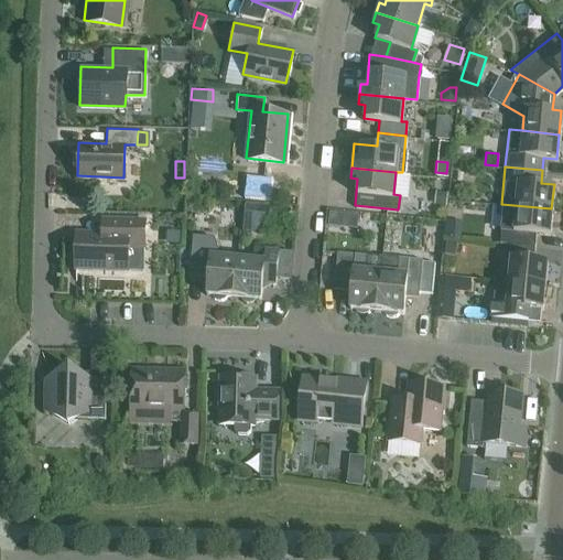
[(244,182),(241,196),(258,197),(259,183),(244,182)]
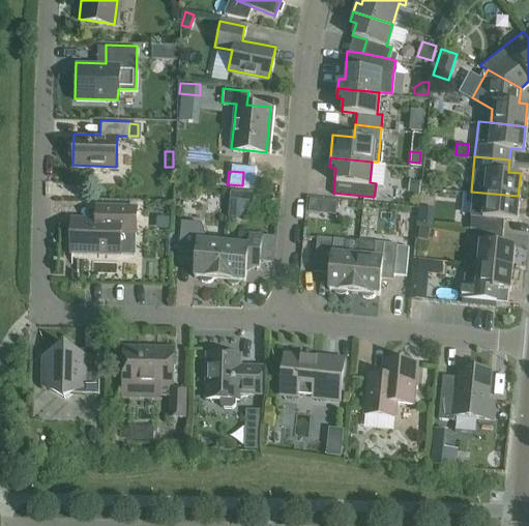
[(417,191),(419,178),(408,177),(407,190),(417,191)]
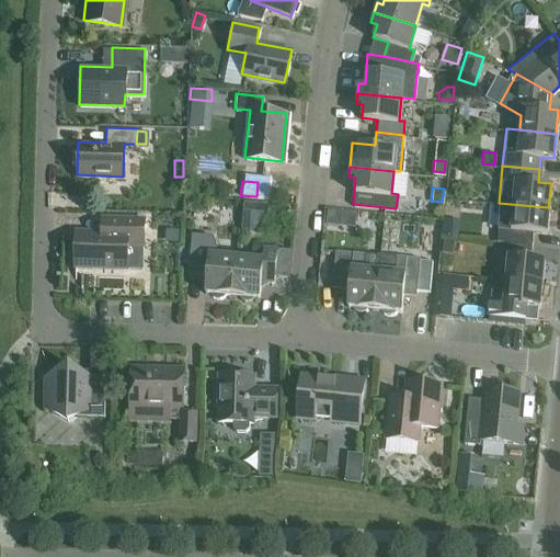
[(265,211),(266,202),(242,200),(240,227),(252,228),(265,211)]
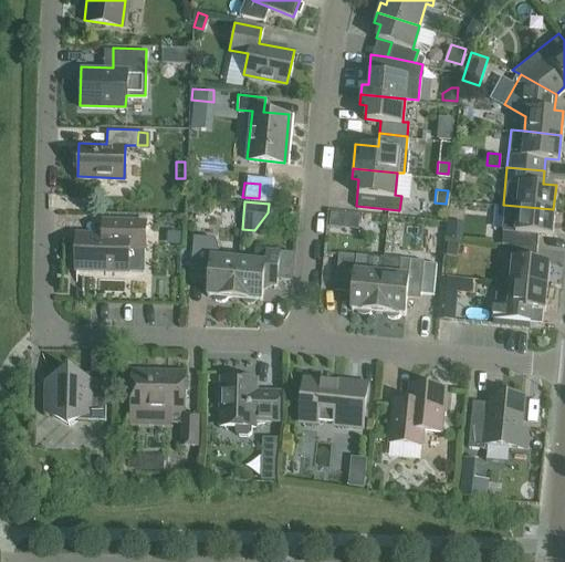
[(508,243),(536,246),(537,232),(551,233),(553,209),(503,205),(501,229),(502,229),(501,242),(508,243)]
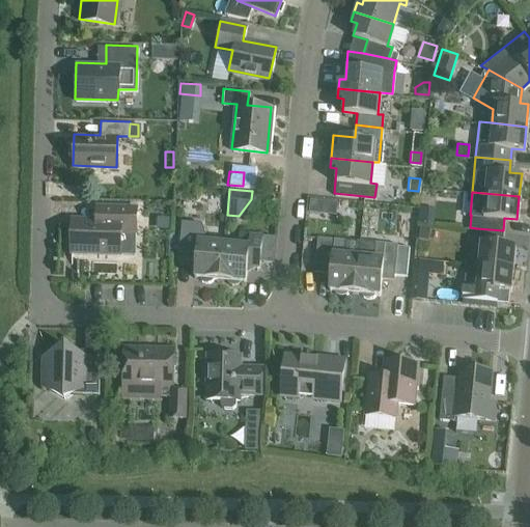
[(322,212),(323,198),(309,197),(307,210),(322,212)]
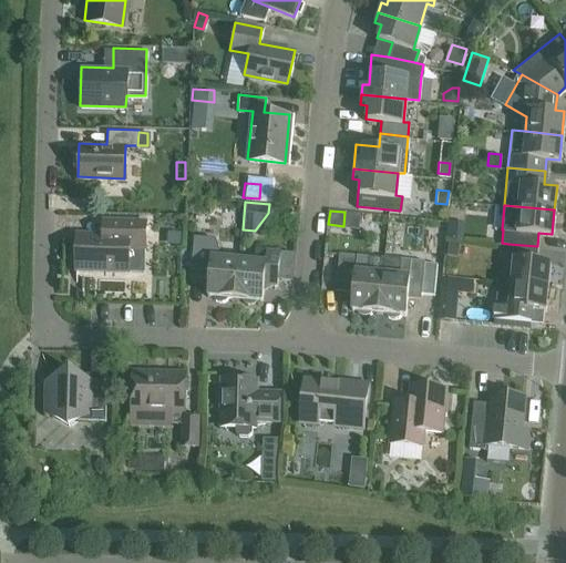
[(100,217),(100,233),(75,233),(74,268),(127,269),(127,247),(144,247),(144,218),(100,217)]
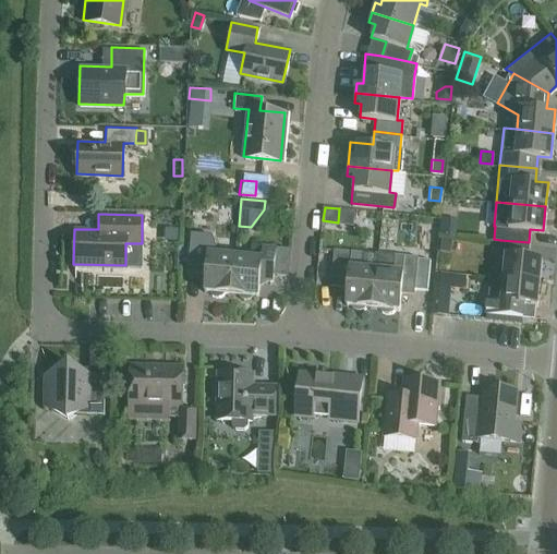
[(230,292),(233,254),(207,252),(208,239),(195,238),(192,266),(205,267),(203,290),(208,290),(210,293),(214,294),(217,294),(220,294),(223,291),(230,292)]
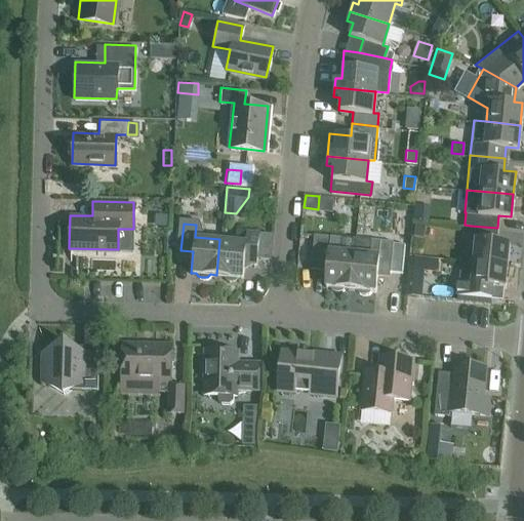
[(422,237),(425,225),(414,224),(412,236),(422,237)]
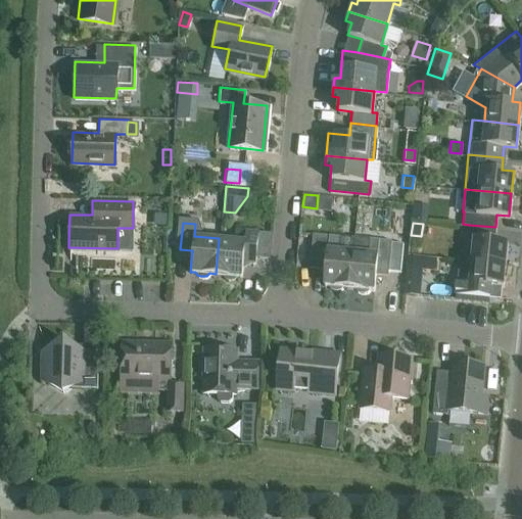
[(470,260),(505,263),(507,240),(493,239),(495,227),(469,225),(468,237),(473,237),(470,260)]
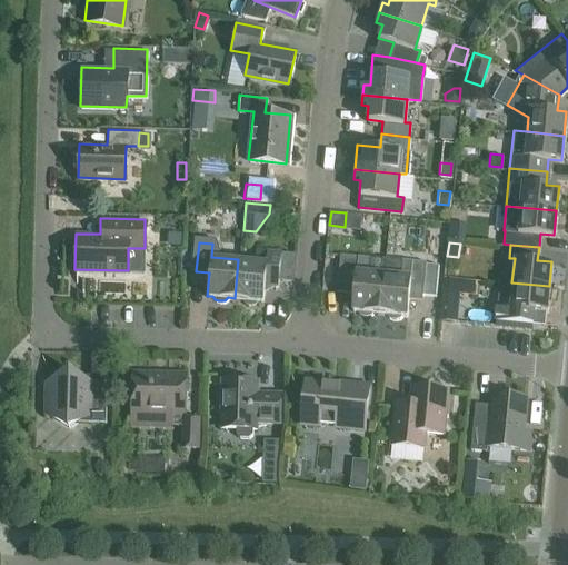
[(253,260),(238,259),(235,298),(241,299),(243,301),(247,304),(250,304),(255,303),(257,300),(261,300),(263,284),(277,285),(277,280),(291,281),(295,253),(256,248),(253,260)]
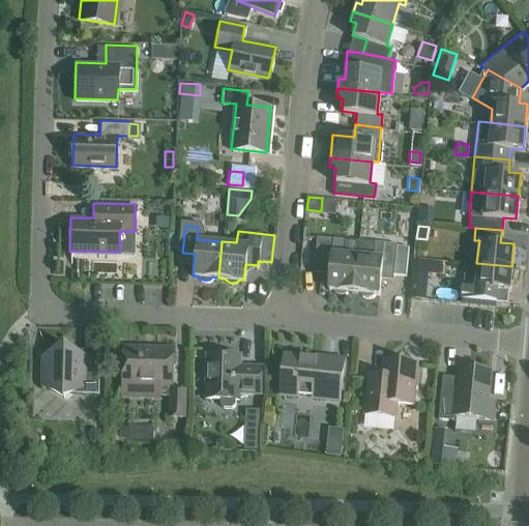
[(353,290),(356,254),(357,239),(316,235),(313,271),(328,273),(327,288),(331,288),(333,291),(336,293),(341,293),(344,292),(346,290),(353,290)]
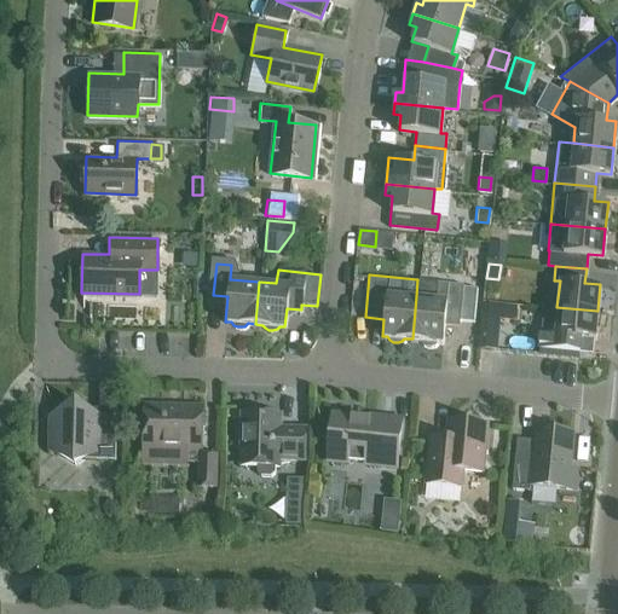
[(417,279),(416,296),(413,339),(420,340),(422,343),(426,345),(429,345),(433,345),(437,341),(442,342),(444,317),(458,318),(462,283),(417,278),(417,279)]
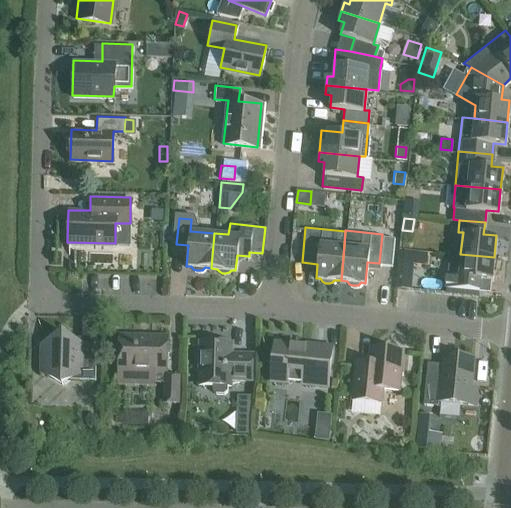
[(427,251),(401,248),(400,259),(426,262),(427,251)]
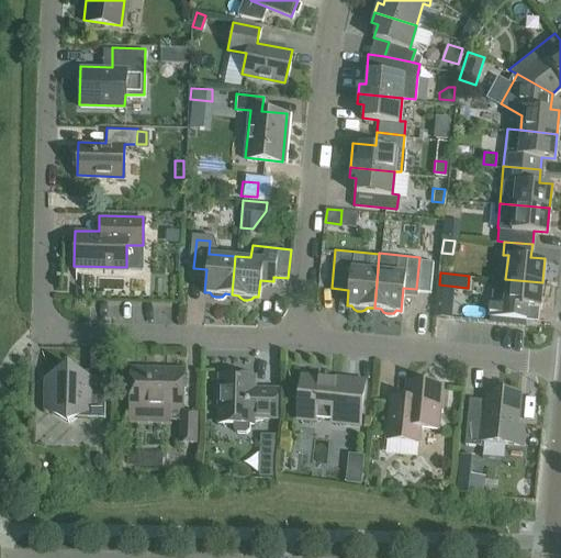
[(542,282),(505,279),(492,278),(489,315),(525,319),(526,305),(540,307),(542,282)]
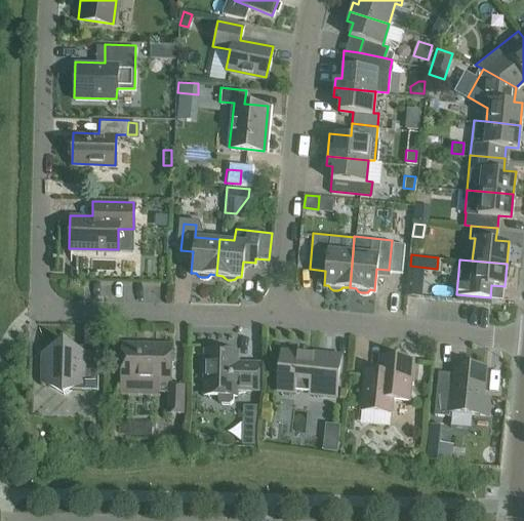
[(82,328),(82,346),(72,346),(64,341),(41,353),(40,378),(62,392),(71,387),(96,388),(98,329),(82,328)]
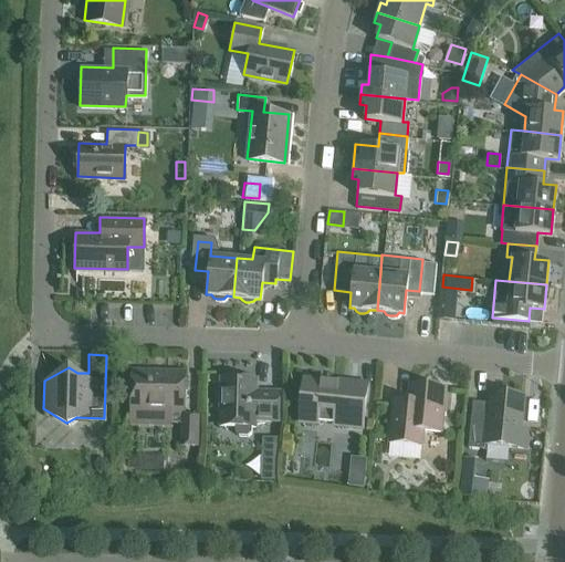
[(195,444),(196,414),(182,414),(184,371),(131,370),(129,426),(171,427),(171,419),(182,420),(181,443),(195,444)]
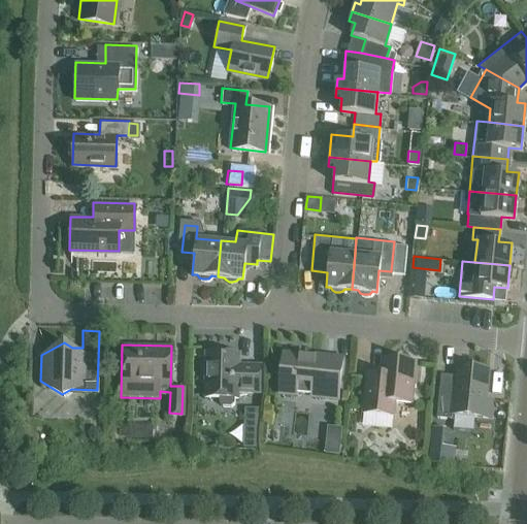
[(237,363),(238,352),(205,351),(204,395),(218,395),(218,400),(221,404),(229,404),(232,401),(233,395),(236,395),(236,390),(259,390),(260,363),(237,363)]
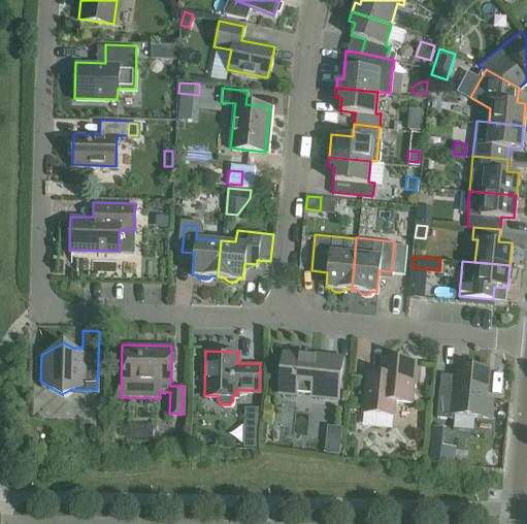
[(296,398),(297,391),(309,392),(308,399),(335,402),(340,357),(314,354),(314,357),(283,354),(278,396),(296,398)]
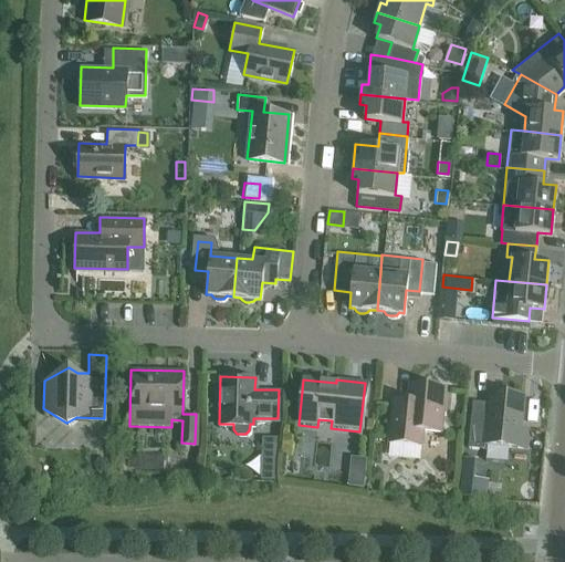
[(440,430),(445,386),(409,383),(407,399),(393,397),(388,440),(420,444),(421,428),(440,430)]
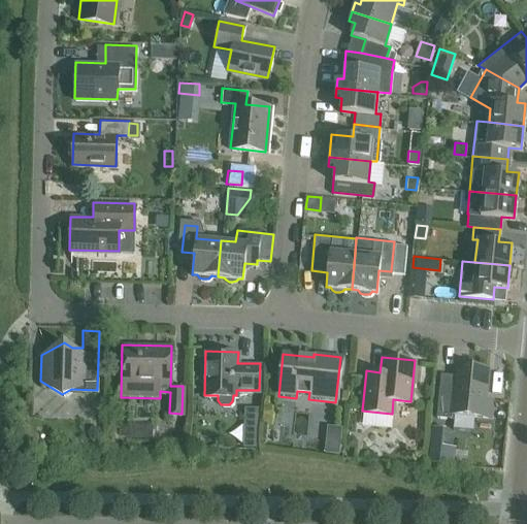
[(490,416),(492,397),(485,396),(487,367),(457,364),(456,374),(439,372),(435,415),(453,417),(454,413),(490,416)]
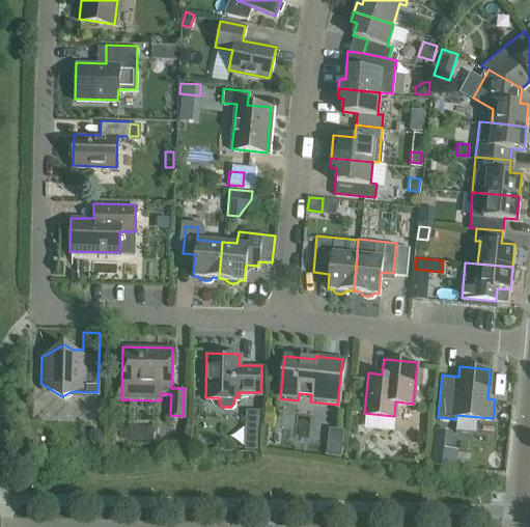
[(90,441),(98,441),(103,434),(98,426),(90,426),(86,434),(90,441)]
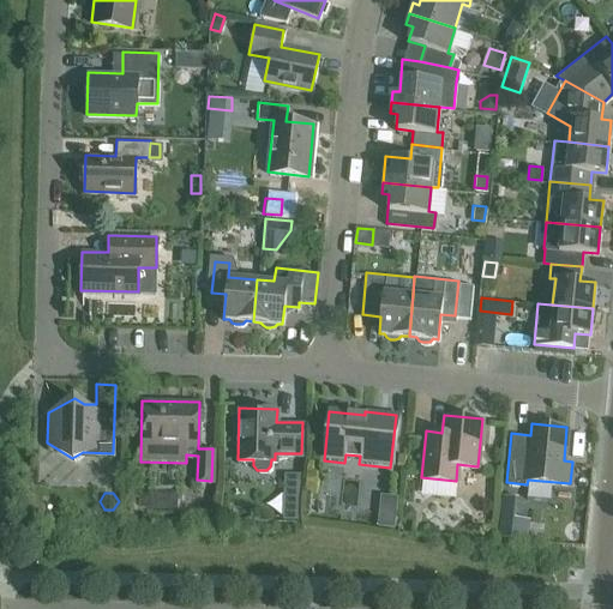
[(500,494),(497,535),(527,537),(529,517),(515,516),(517,495),(500,494)]
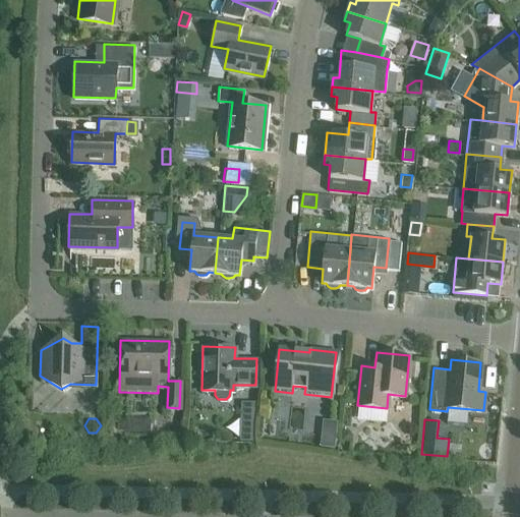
[(340,439),(351,441),(352,434),(348,428),(341,427),(340,439)]
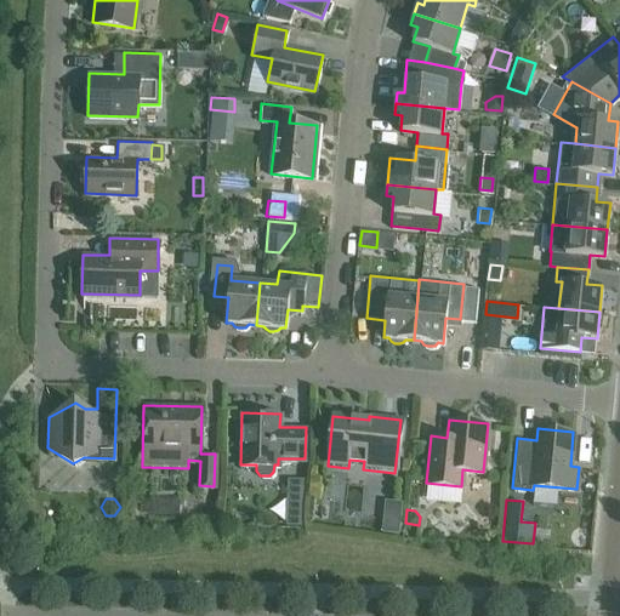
[(381,519),(380,529),(397,531),(398,522),(381,519)]
